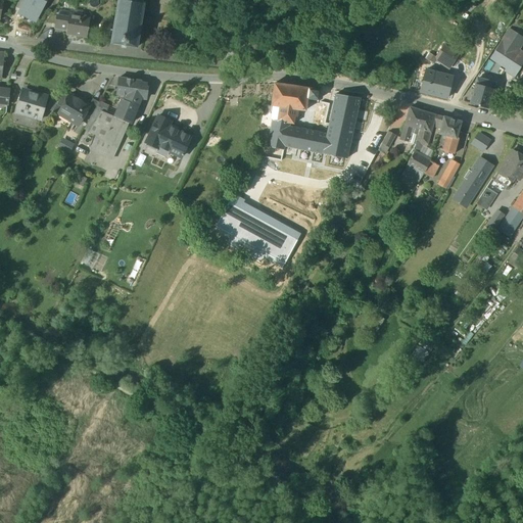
[(25,0),(19,10),(37,19),(46,0),(25,0)]
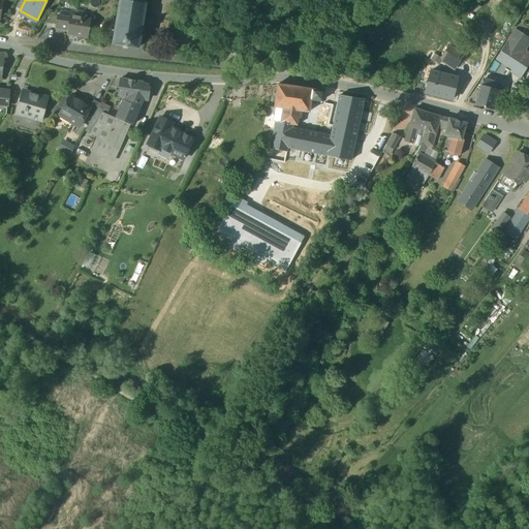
[(119,0),(113,43),(138,49),(146,4),(143,0),(119,0)]
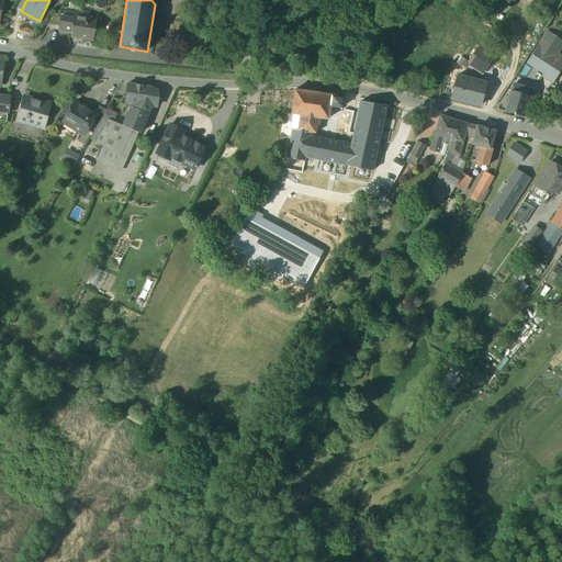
[(505,0),(504,4),(498,2),(495,9),(504,14),(512,8),(515,2),(509,0),(505,0)]
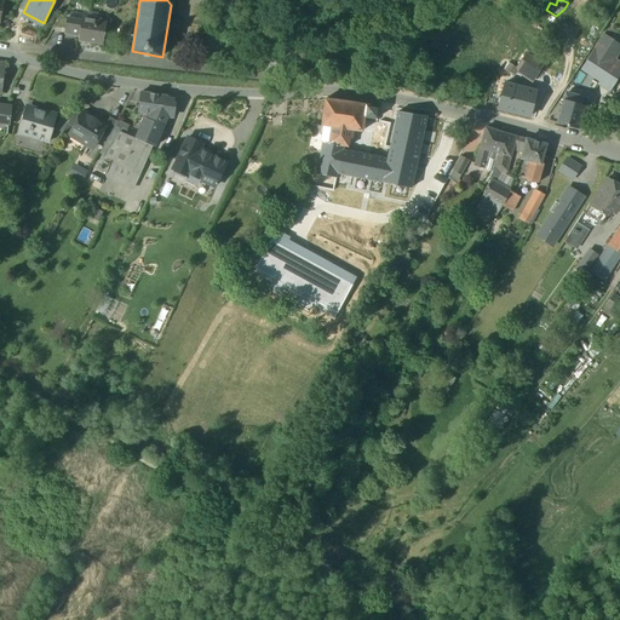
[(79,40),(103,44),(107,22),(97,19),(82,17),(81,21),(69,18),(67,18),(64,34),(79,36),(79,40)]
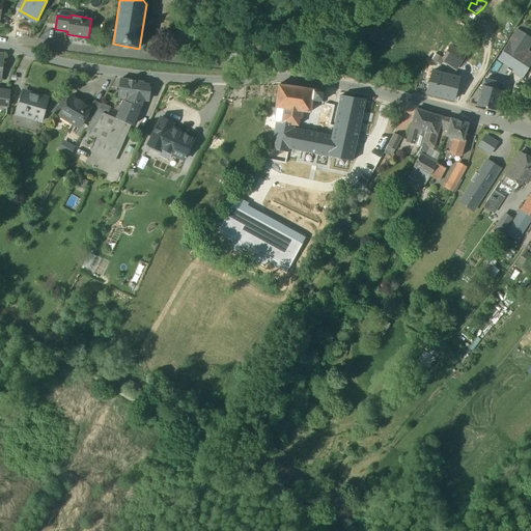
[(380,21),(373,31),(369,39),(374,43),(379,35),(385,24),(380,21)]
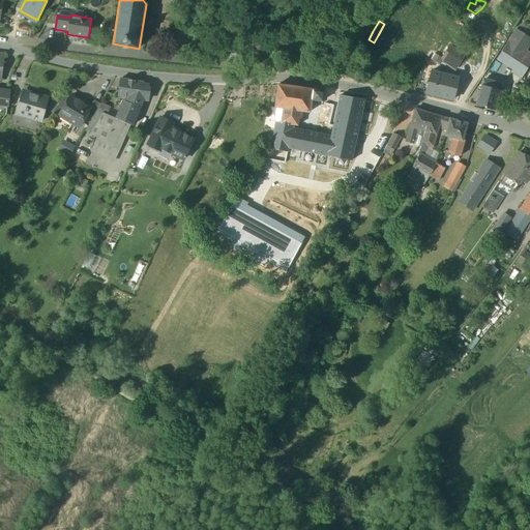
[(529,39),(516,30),(502,52),(518,62),(527,68),(529,62),(529,55),(525,52),(529,43),(529,39)]
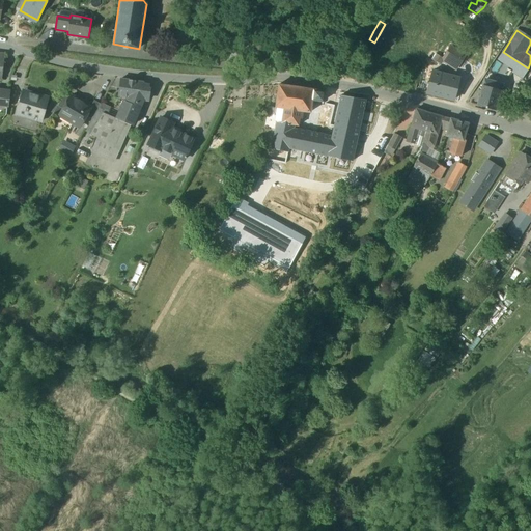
[(443,60),(456,68),(464,58),(449,48),(442,59),(443,60)]
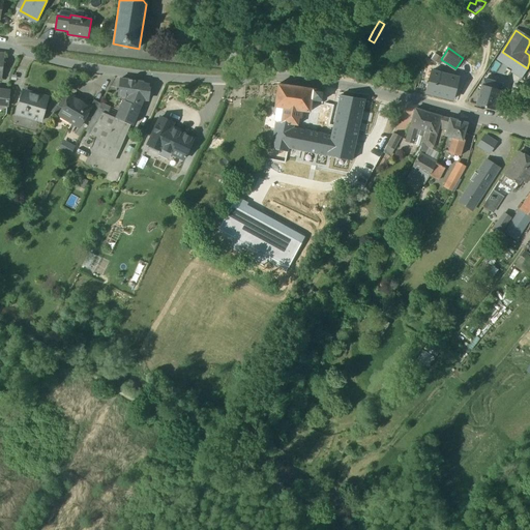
[(497,59),(512,69),(513,69),(518,62),(502,52),(497,59)]
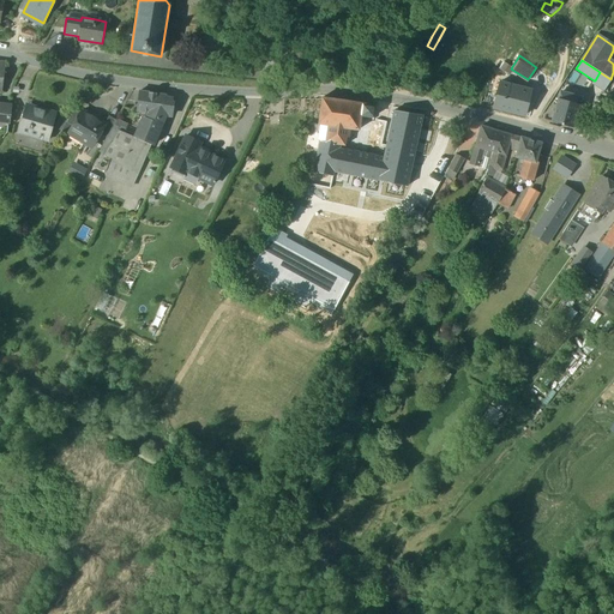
[(495,68),(500,71),(500,70),(509,74),(512,70),(511,68),(500,61),(495,68)]
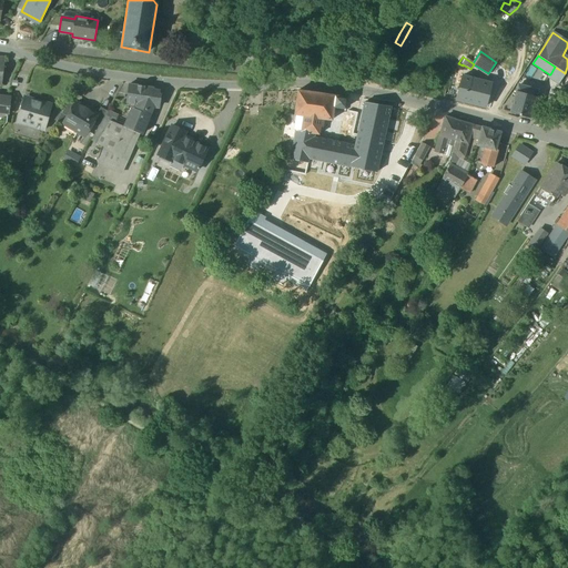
[(565,73),(555,67),(550,74),(549,74),(547,78),(558,84),(565,73)]
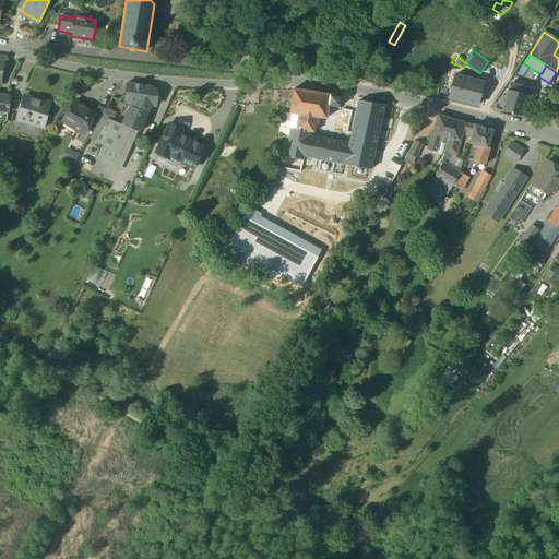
[(454,75),(449,98),(477,105),(484,82),(454,75)]
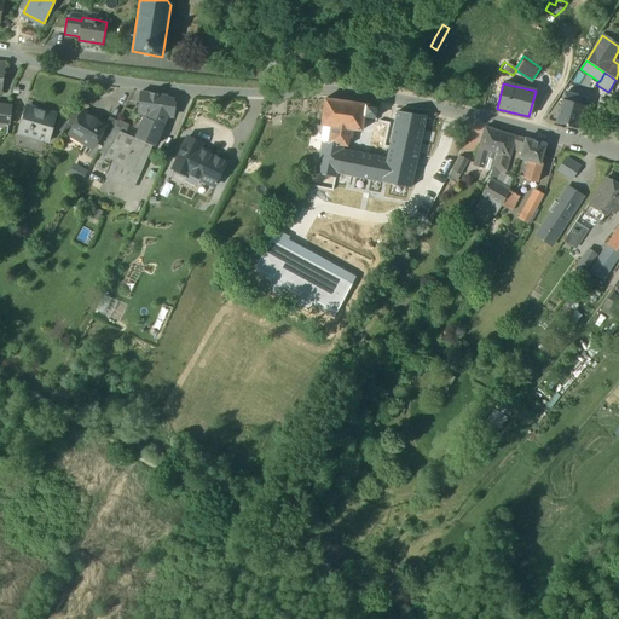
[(149,114),(165,116),(167,99),(167,97),(140,92),(138,113),(149,114)]
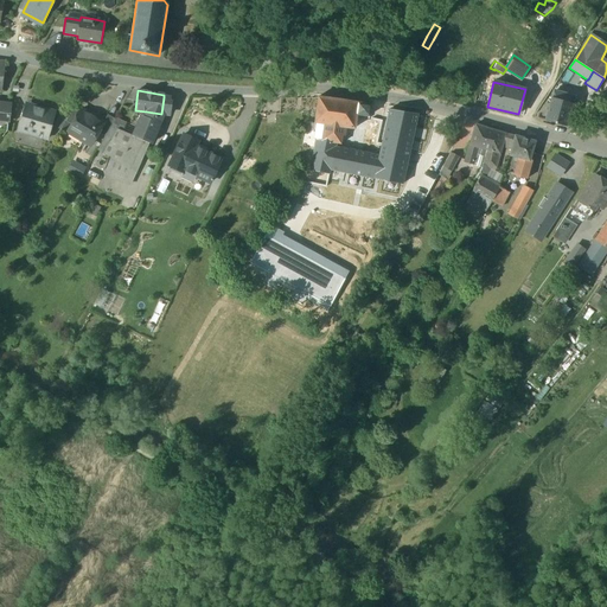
[(545,121),(566,126),(574,98),(553,93),(545,121)]
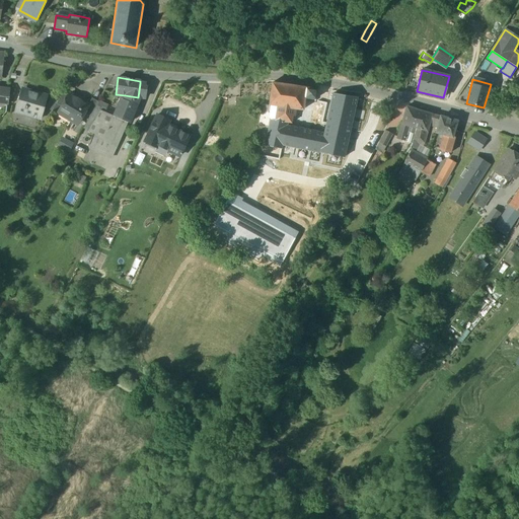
[(287,123),(291,124),(294,108),(303,110),(305,97),(314,99),(315,99),(316,91),(317,89),(306,88),(272,83),(269,105),(270,105),(278,106),(275,121),(287,123)]
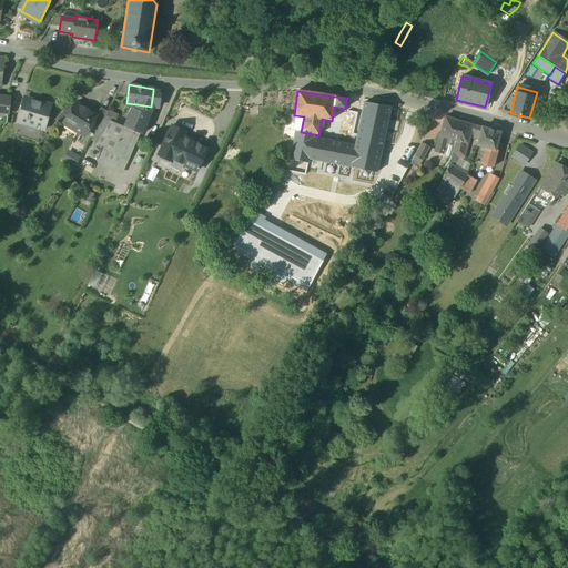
[(0,113),(8,114),(9,99),(0,98),(0,113)]
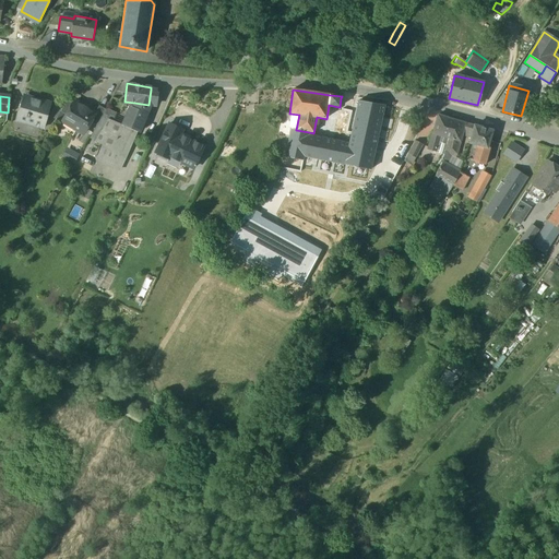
[(42,128),(44,129),(50,103),(44,100),(43,104),(23,98),(19,115),(20,116),(21,114),(27,115),(25,122),(43,127),(42,128)]
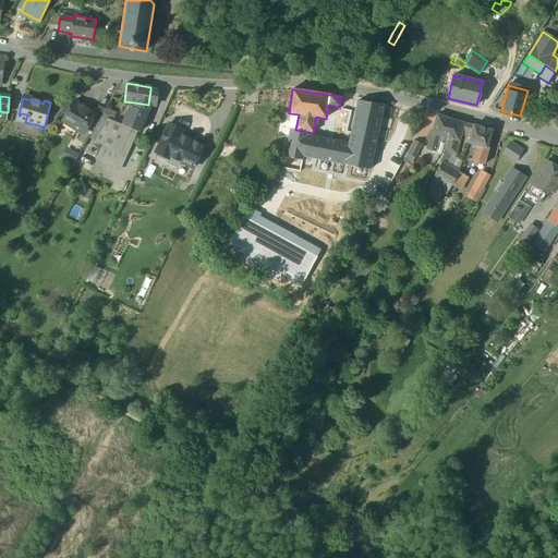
[(60,112),(67,116),(73,102),(68,99),(62,109),(60,112)]
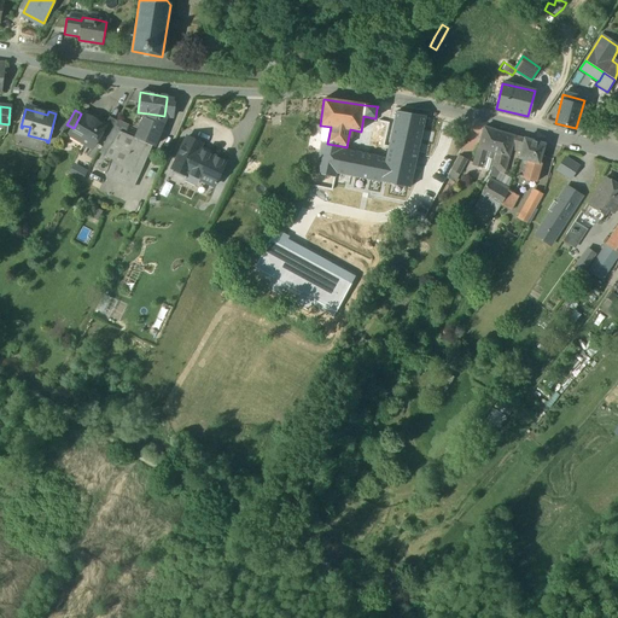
[(83,144),(92,149),(100,135),(105,126),(82,112),(81,114),(74,128),(71,132),(82,139),(83,144)]
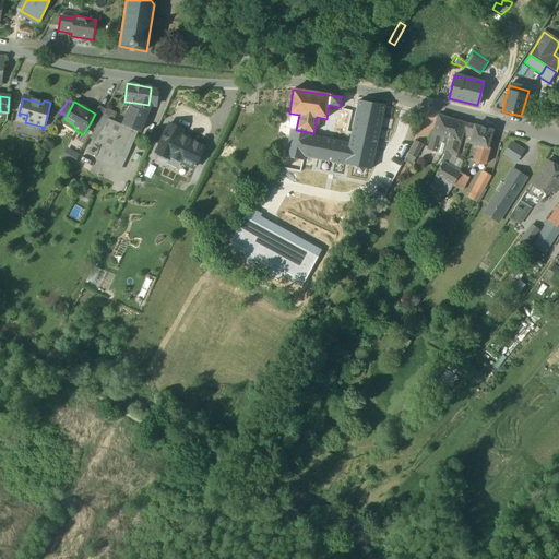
[(358,102),(349,143),(344,165),(370,170),(384,106),(358,102)]
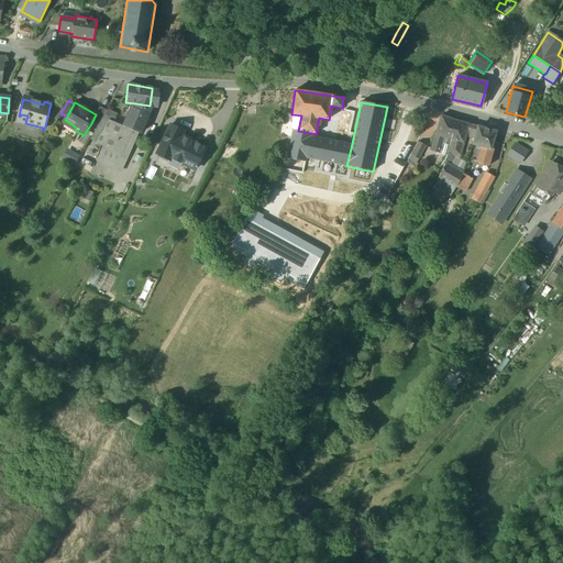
[(139,133),(150,106),(135,103),(133,108),(125,127),(139,132),(138,133),(139,133)]
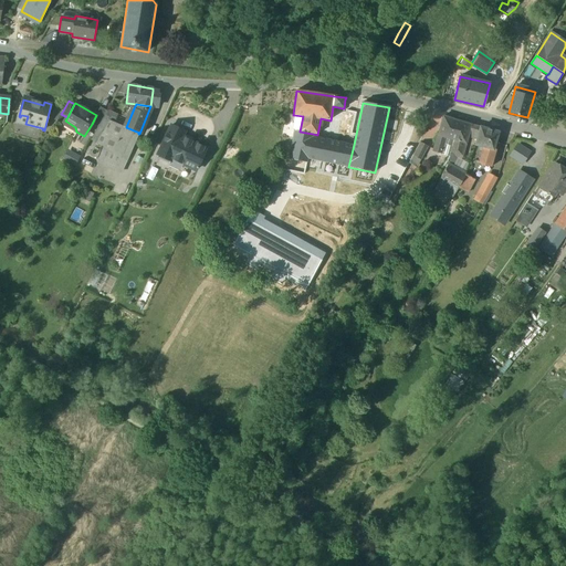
[(142,134),(153,107),(150,106),(139,134),(142,134)]
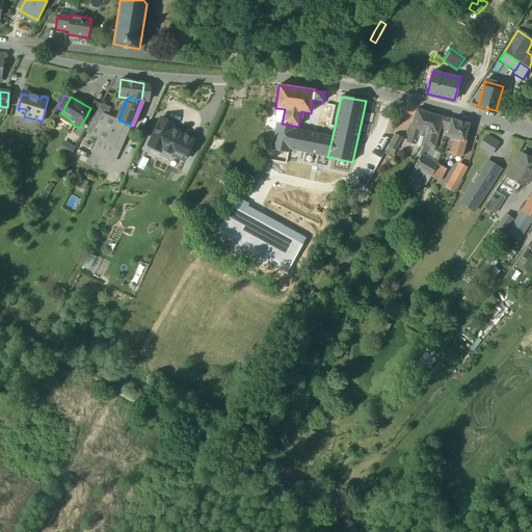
[(86,116),(92,120),(101,105),(95,101),(90,108),(86,116)]
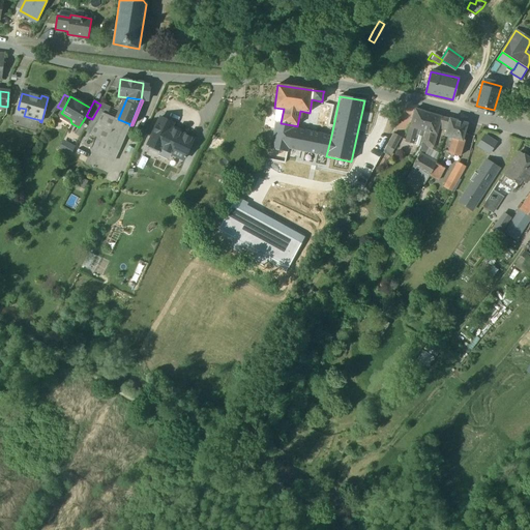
[(118,119),(125,101),(123,100),(116,118),(118,119)]
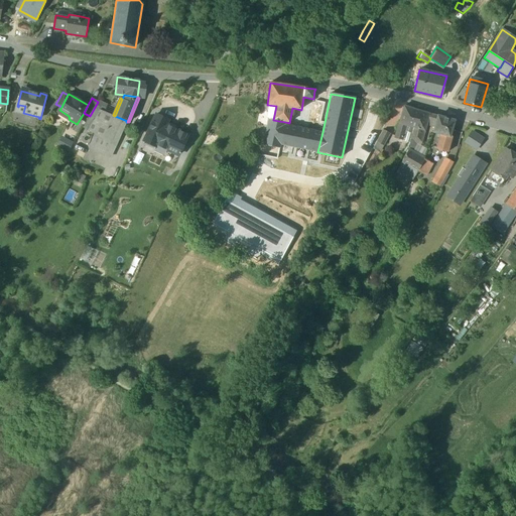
[(55,104),(57,101),(49,99),(46,109),(51,111),(55,104)]
